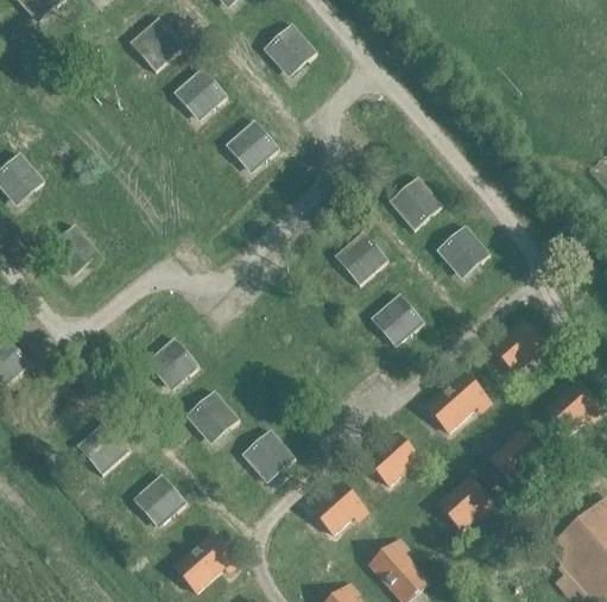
[(52,1),(55,4),(59,0),(19,0),(21,2),(25,0),(27,0),(38,13),(52,1)]
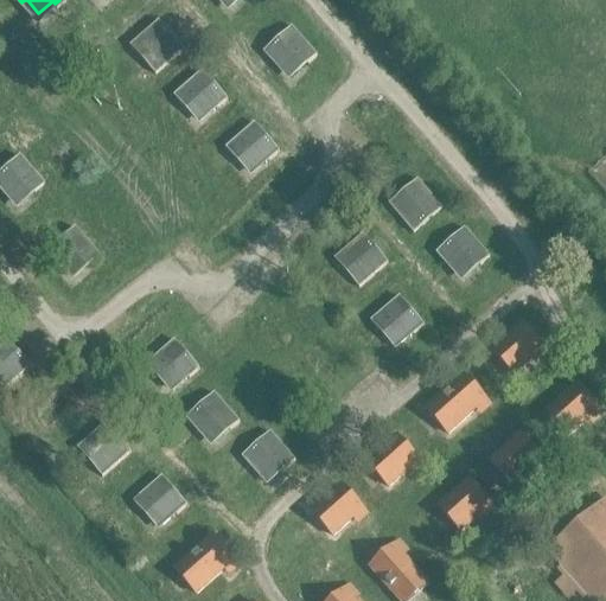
[(148,63),(155,70),(186,44),(161,17),(151,26),(153,29),(136,44),(151,61),(148,63)]
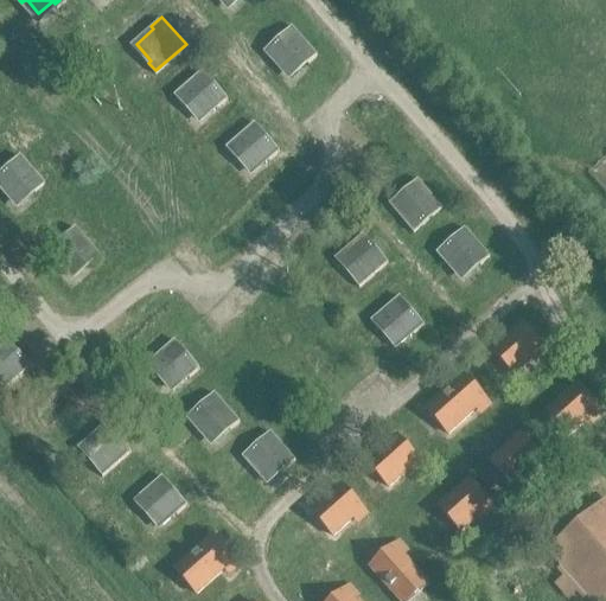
[(307,58),(308,59),(317,52),(293,24),(266,46),(274,56),(278,53),(293,70),(307,58)]
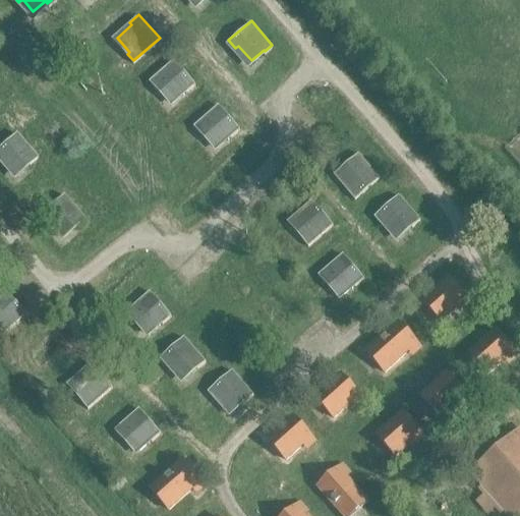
[(182,89),(184,92),(194,81),(173,57),(149,79),(156,88),(157,87),(169,101),(182,89)]
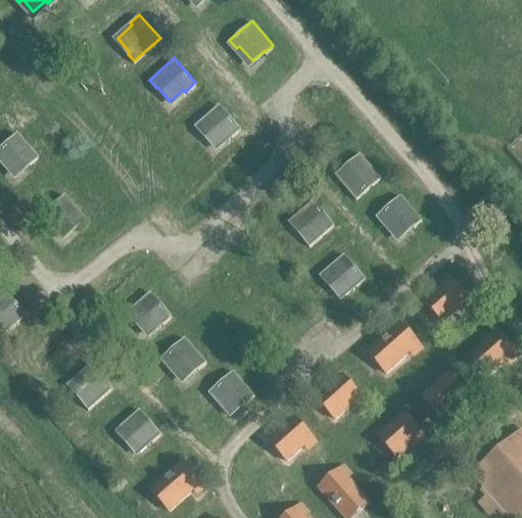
[(229,133),(231,135),(242,126),(221,101),(195,123),(203,132),(204,131),(216,144),(229,133)]
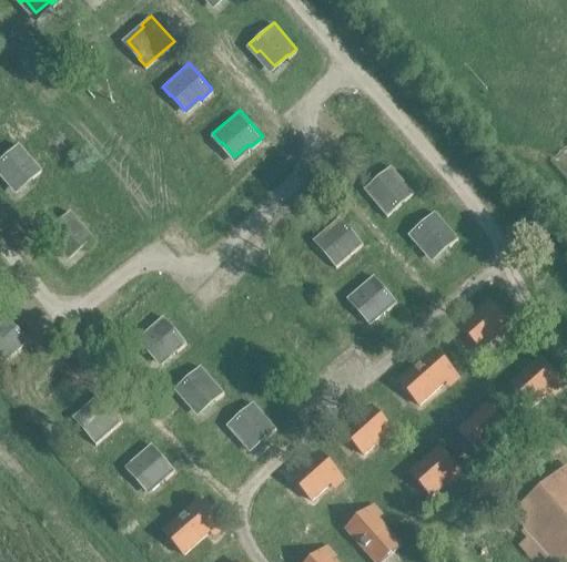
[(30,174),(31,175),(40,167),(18,142),(0,157),(0,172),(3,170),(18,186),(30,174)]
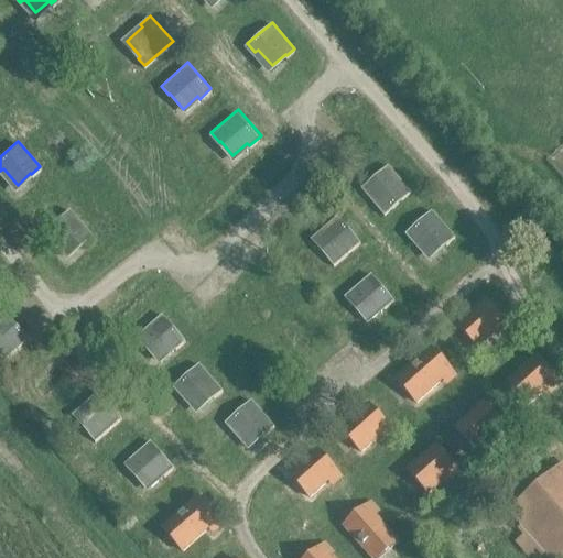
[(378,204),(386,214),(413,189),(391,163),(380,172),(383,175),(367,188),(379,203),(378,204)]
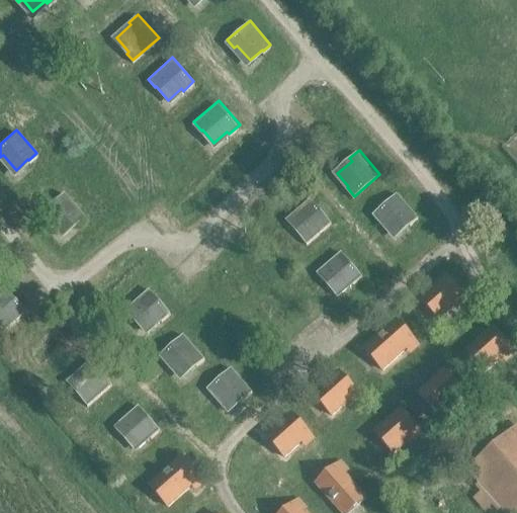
[(74,220),(75,221),(83,214),(62,190),(39,210),(47,218),(49,216),(62,231),(74,220)]
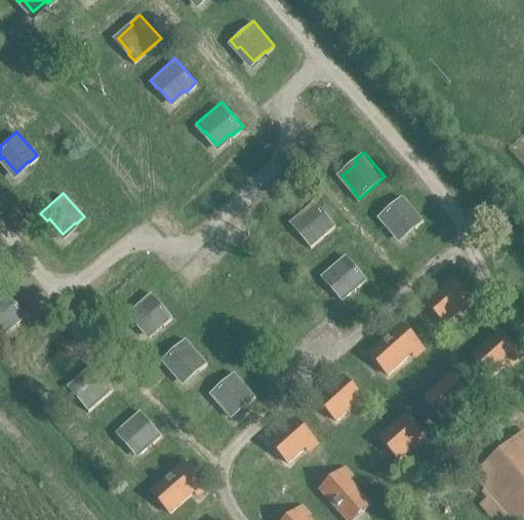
[(415,224),(416,225),(425,217),(403,194),(380,214),(387,223),(390,221),(403,235),(415,224)]
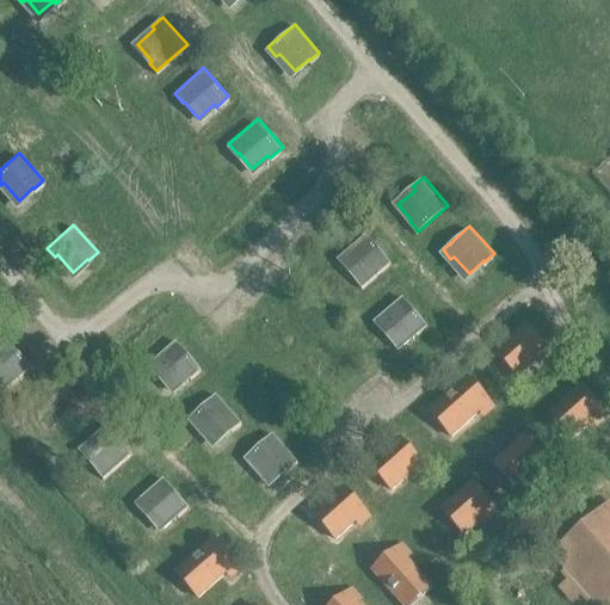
[(352,277),(362,286),(392,259),(367,233),(357,242),(361,246),(343,261),(355,276),(352,277)]
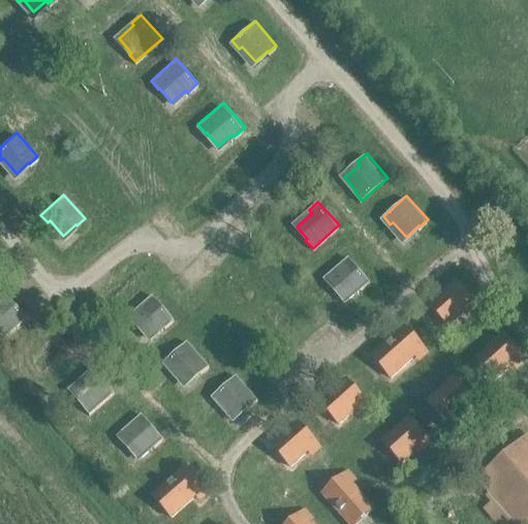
[(356,285),(360,288),(368,281),(346,255),(321,277),(329,285),(330,284),(341,298),(356,285)]
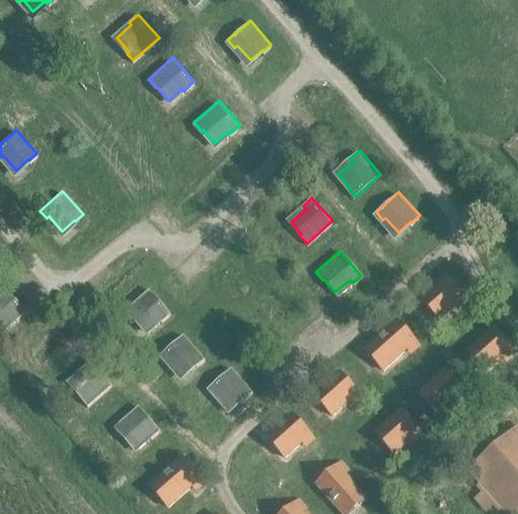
[(420,296),(438,317),(463,295),(445,274),(420,296)]
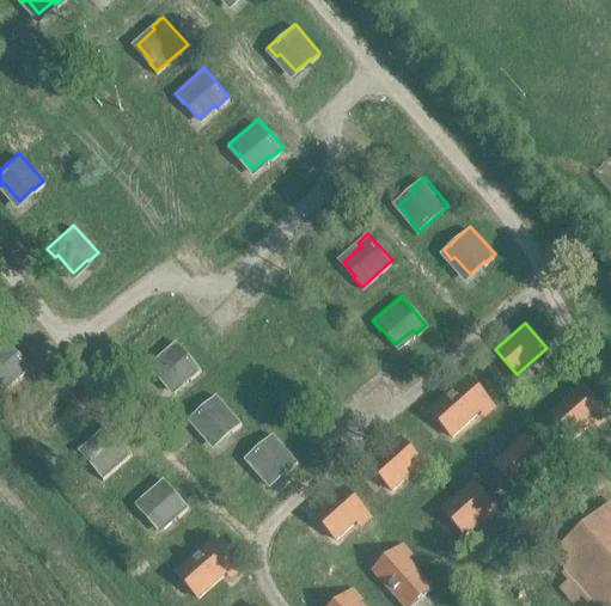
[(16,372),(19,377),(29,368),(1,337),(0,338),(0,386),(16,372)]
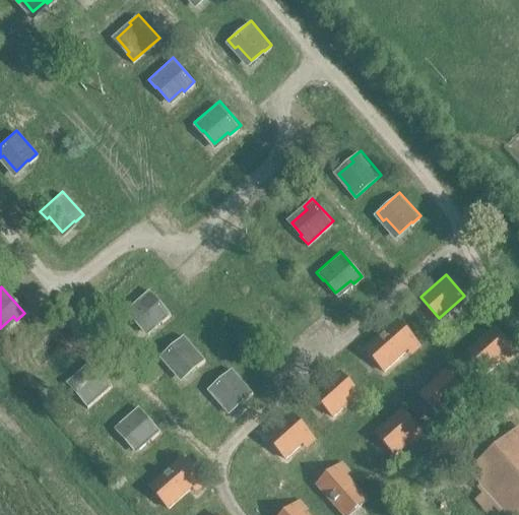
[(160,319),(161,321),(170,313),(148,291),(126,311),(133,318),(135,316),(148,330),(160,319)]
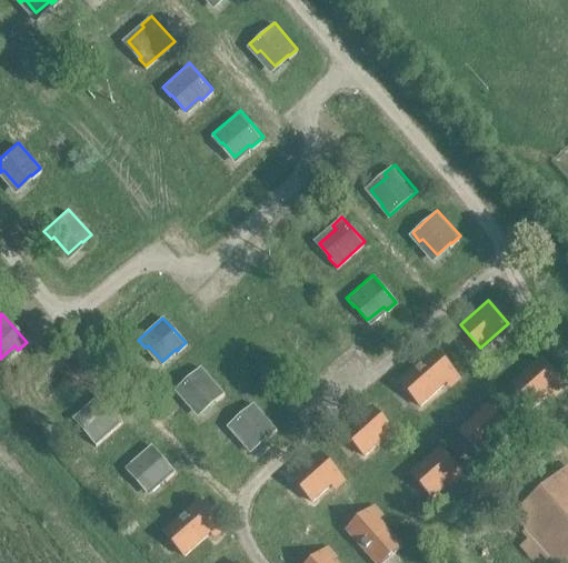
[(398,380),(418,403),(454,372),(432,349),(398,380)]
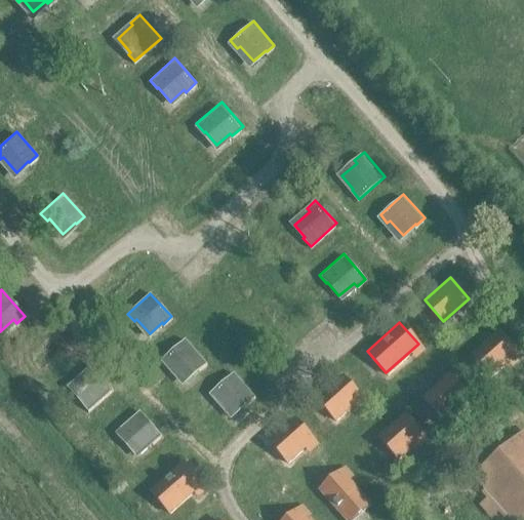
[(471,353),(490,374),(516,351),(496,329),(471,353)]
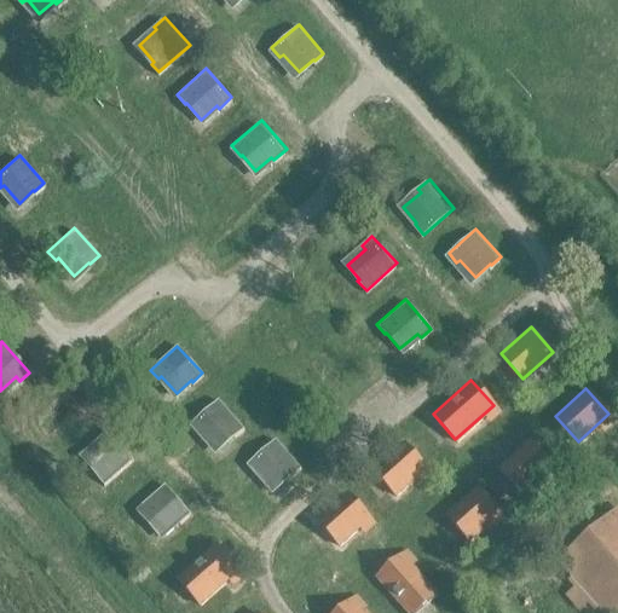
[(231,434),(232,435),(242,427),(217,399),(190,423),(198,433),(201,431),(217,447),(231,434)]
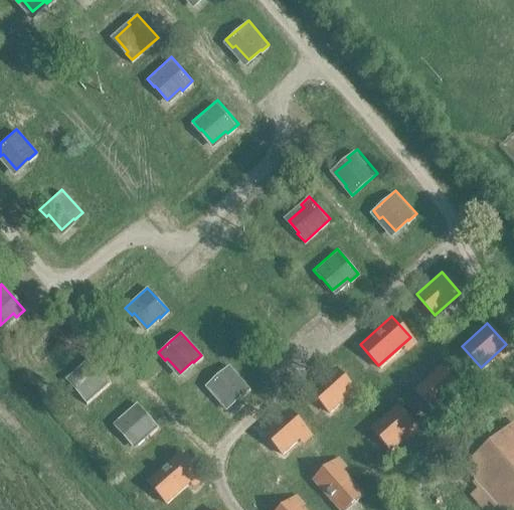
[(79,394),(87,402),(113,379),(92,356),(83,364),(87,367),(71,381),(81,392),(79,394)]
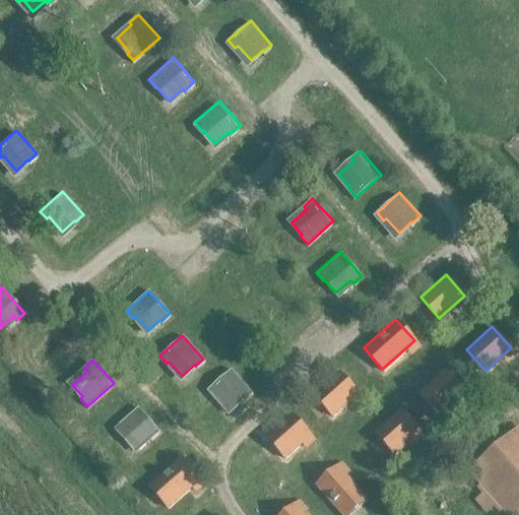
[(244,399),(245,400),(253,393),(233,370),(210,390),(216,397),(219,395),(233,409),(244,399)]
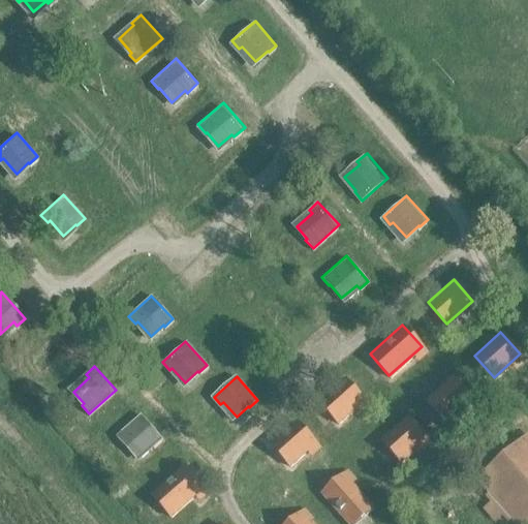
[(317,400),(337,422),(363,398),(343,376),(317,400)]
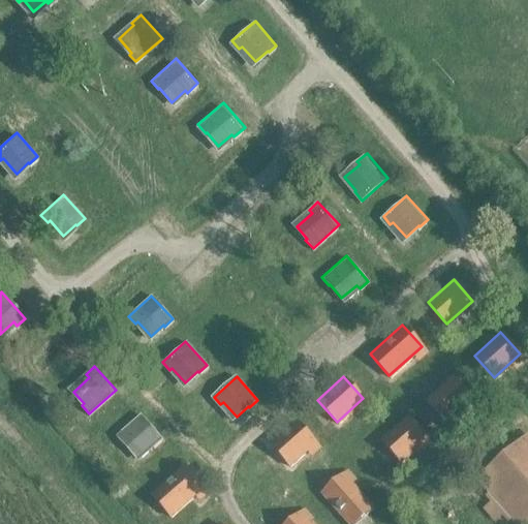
[(426,399),(444,421),(470,398),(452,376),(426,399)]
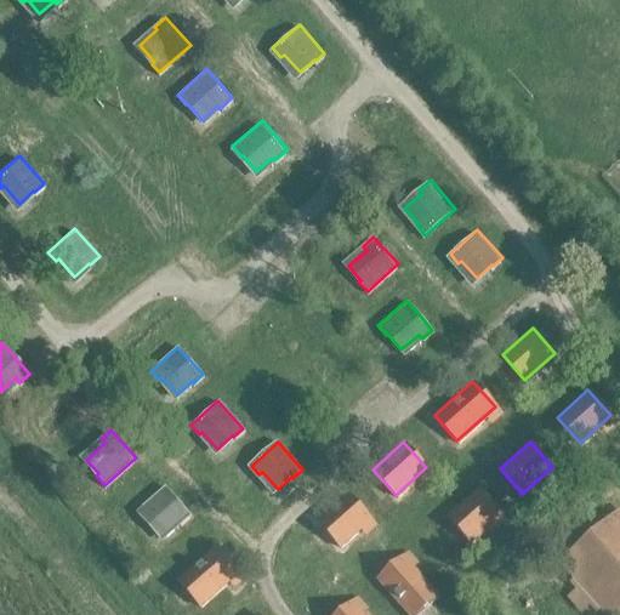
[(177,522),(178,523),(192,512),(166,484),(136,511),(146,522),(148,520),(161,536),(177,522)]
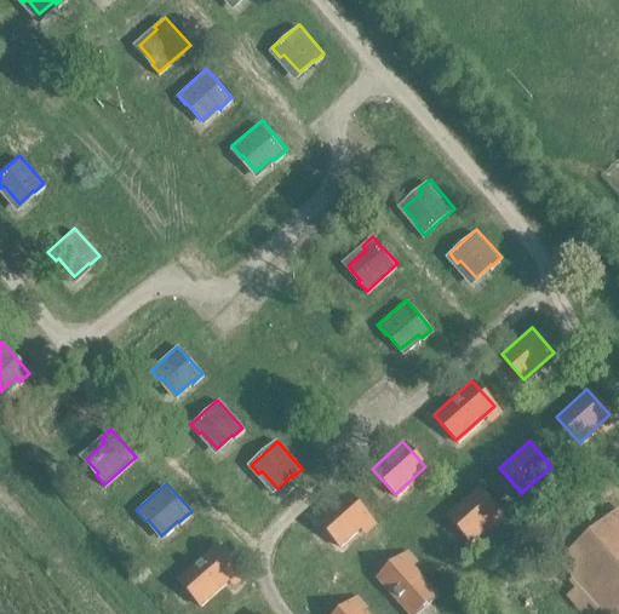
[(446,514),(469,539),(499,512),(476,487),(446,514)]
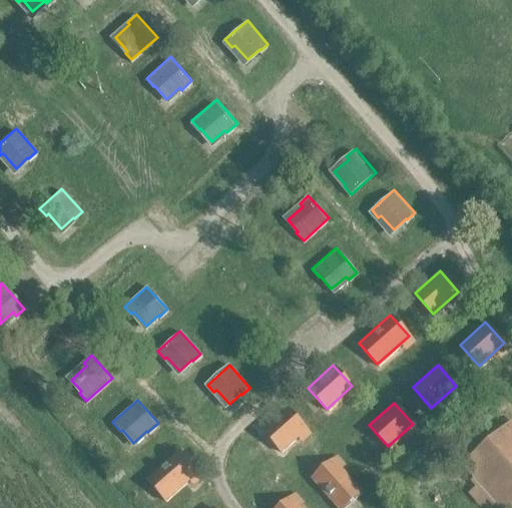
[(262,429),(280,450),(305,428),(287,407),(262,429)]
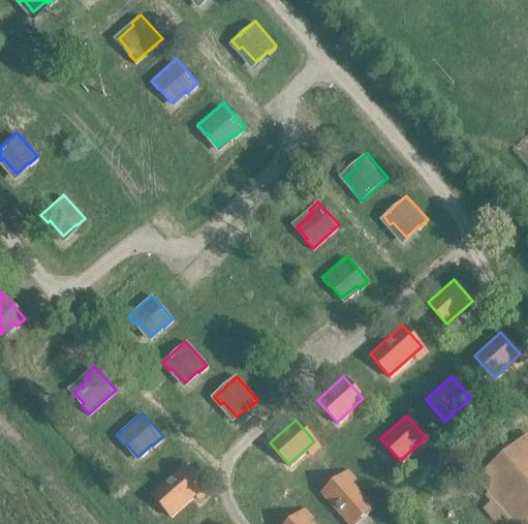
[(527,432),(476,478),(488,490),(484,493),(489,499),(482,506),(493,520),(501,513),(506,520),(510,516),(517,523),(525,523),(527,522),(527,432)]
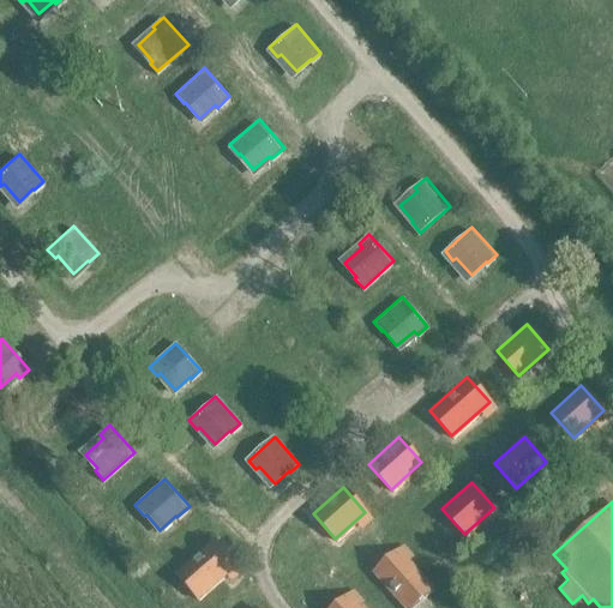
[(175,572),(197,597),(235,564),(212,539),(175,572)]
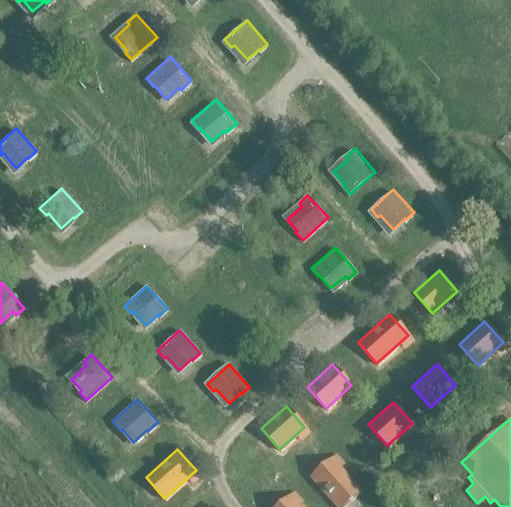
[(311,476),(338,506),(339,506),(360,489),(332,457),(311,476)]
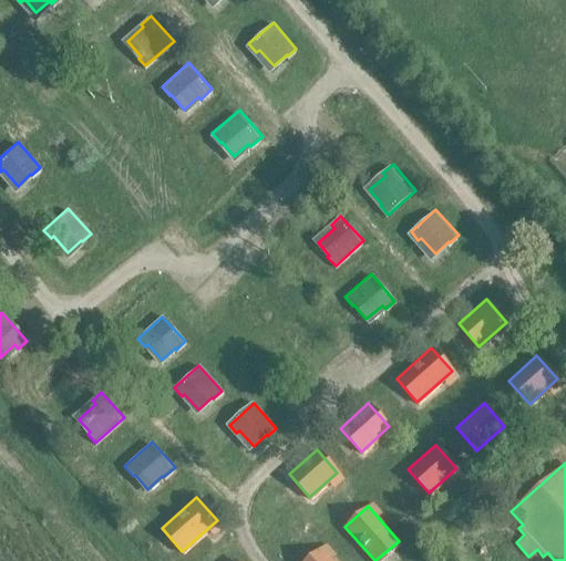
[(305,560),(332,560),(321,547),(305,560)]
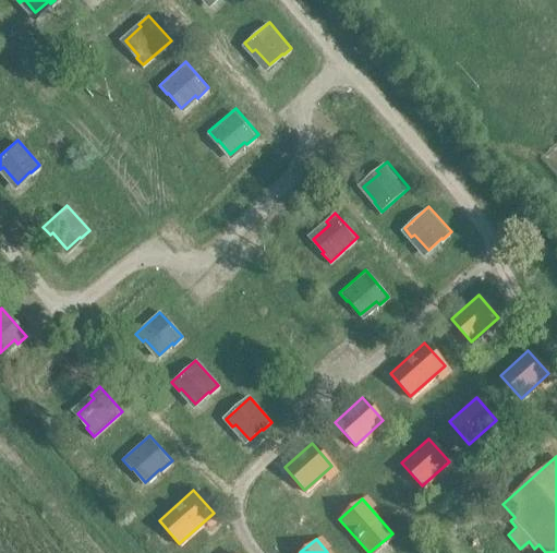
All buildings are outlined.
